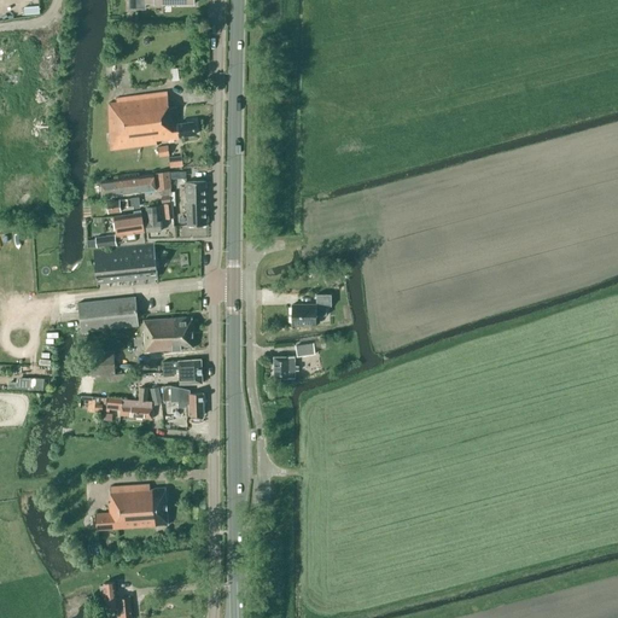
[(192,136),(192,135),(196,134),(193,121),(178,123),(176,106),(169,108),(167,92),(116,98),(116,103),(109,103),(110,150),(157,144),(156,140),(186,135),(188,136),(192,136)]
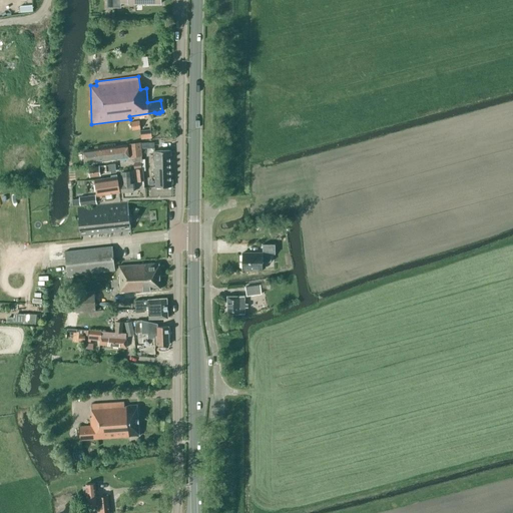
[(132,130),(140,128),(139,120),(130,122),(132,130)]
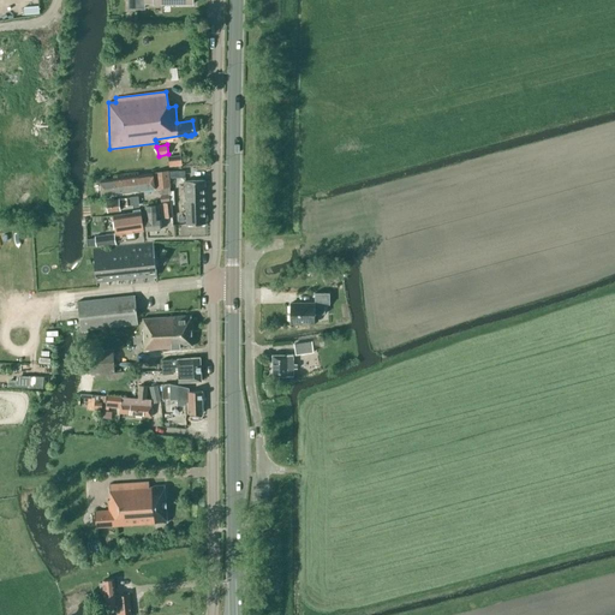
[(180,155),(167,156),(168,167),(181,166),(180,155)]
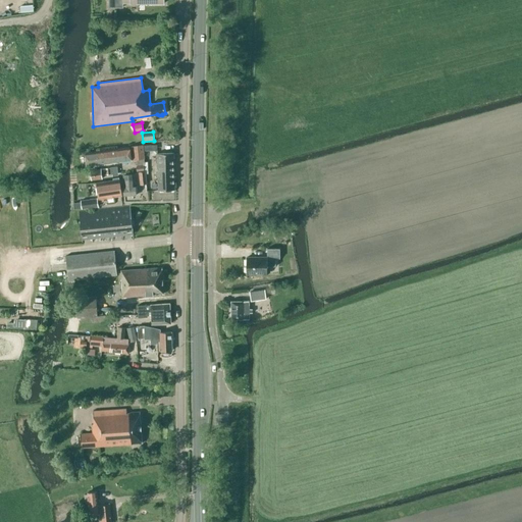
[(136,159),(137,165),(145,164),(144,159),(144,158),(143,145),(132,147),(133,160),(136,159)]
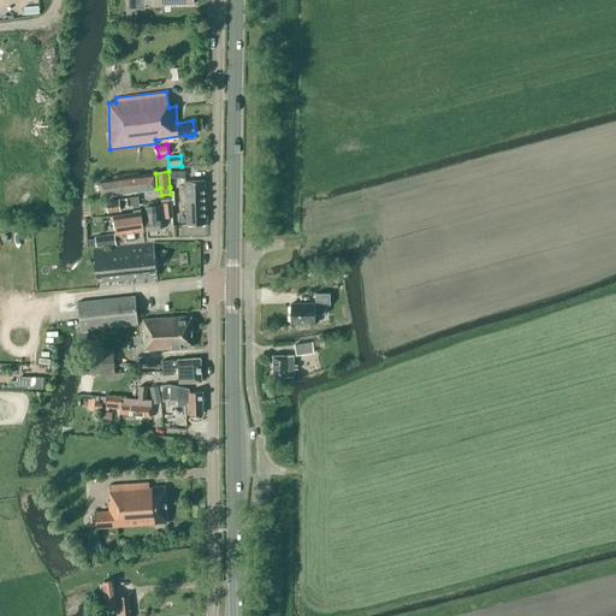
[(154,189),(153,175),(138,176),(141,190),(154,189)]
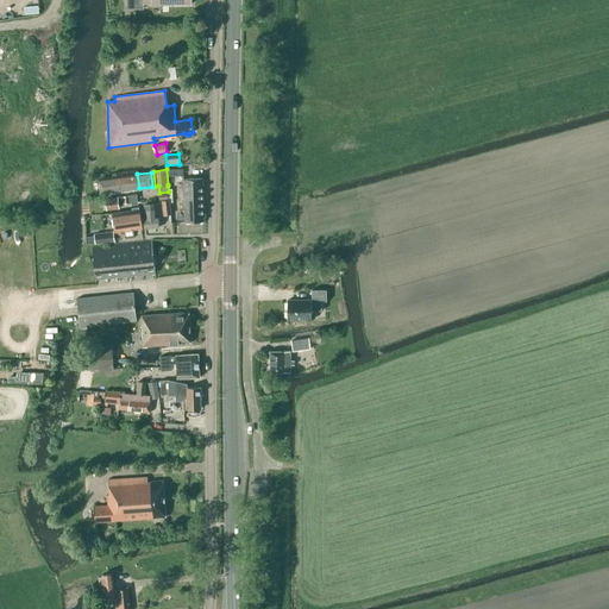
[(137,174),(112,177),(113,192),(139,188),(137,174)]
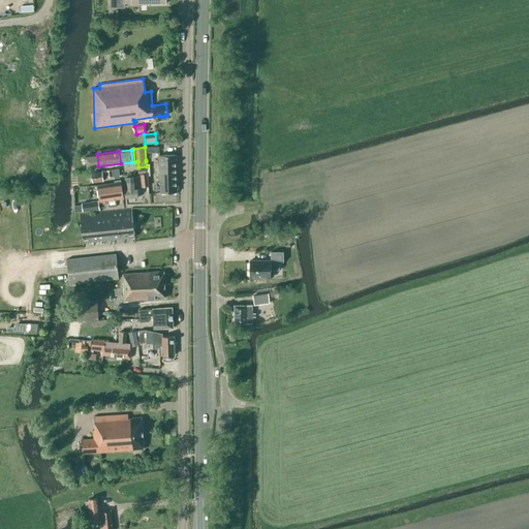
[(88,167),(98,166),(97,154),(86,155),(88,167)]
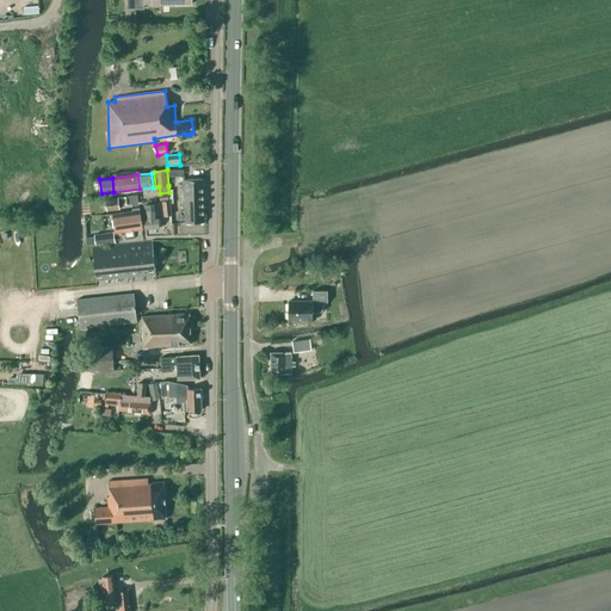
[(183,180),(185,223),(204,222),(202,179),(183,180)]
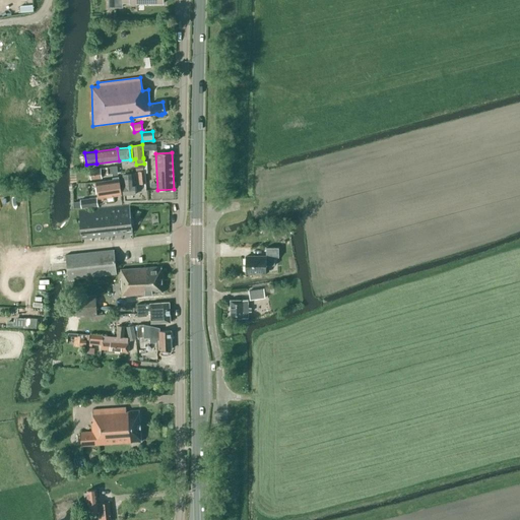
[(102,178),(102,175),(101,169),(89,170),(90,179),(102,178)]
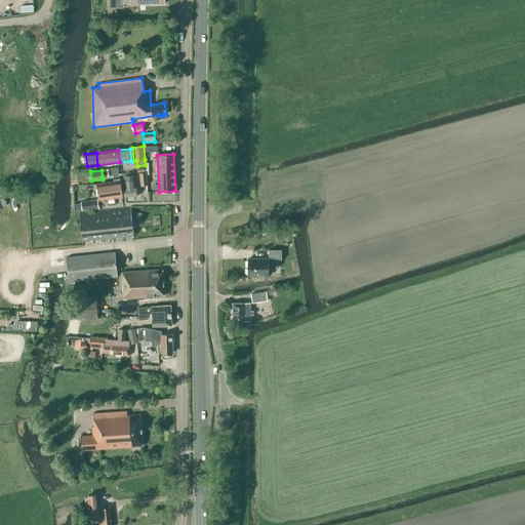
[(139,173),(140,186),(148,185),(146,172),(139,173)]
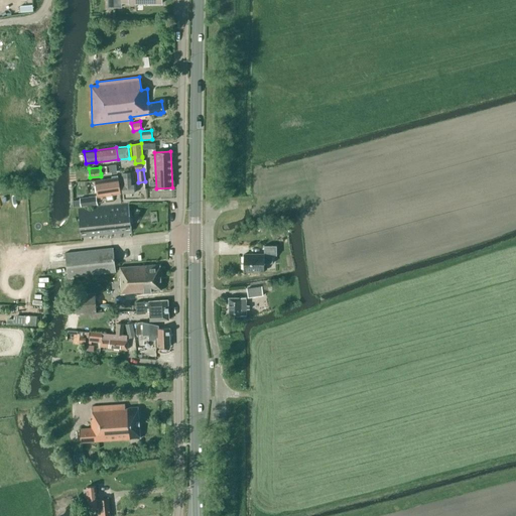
[(132,172),(122,172),(123,183),(122,183),(123,195),(134,194),(133,182),(132,183),(132,176),(132,172)]
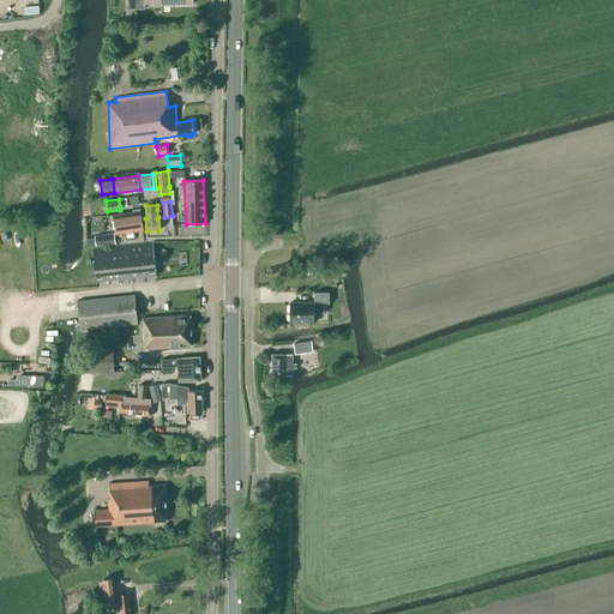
[(131,233),(130,230),(143,229),(140,212),(139,209),(134,210),(134,212),(114,215),(116,238),(121,236),(121,233),(131,233)]
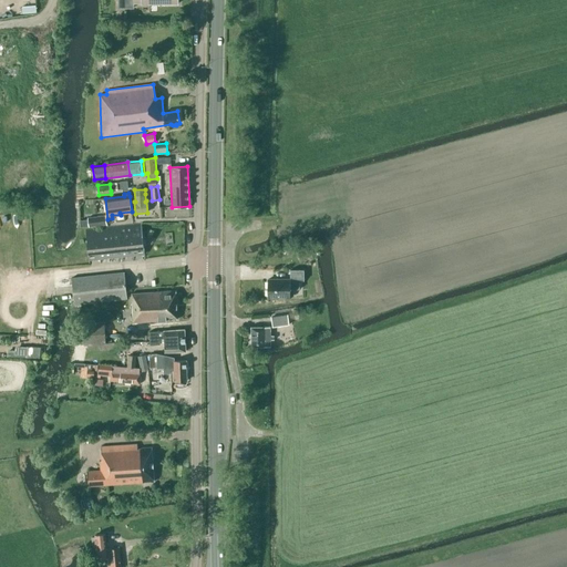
[(106,225),(105,216),(88,218),(89,227),(106,225)]
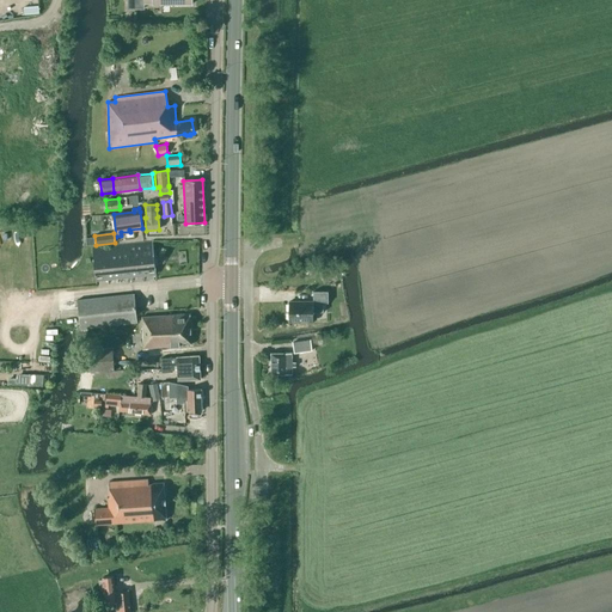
[(93,252),(96,281),(108,281),(109,286),(109,280),(155,275),(152,242),(151,242),(152,246),(105,251),(104,246),(104,251),(93,252)]
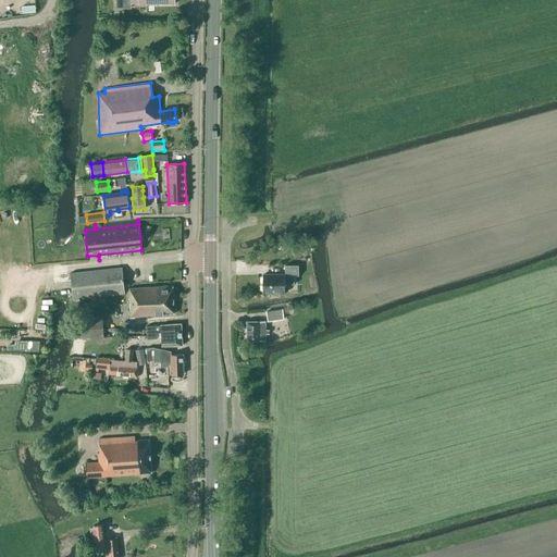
[(294,275),(298,275),(298,264),(285,264),(285,274),(262,274),(263,292),(285,292),(285,284),(294,283),(294,275)]
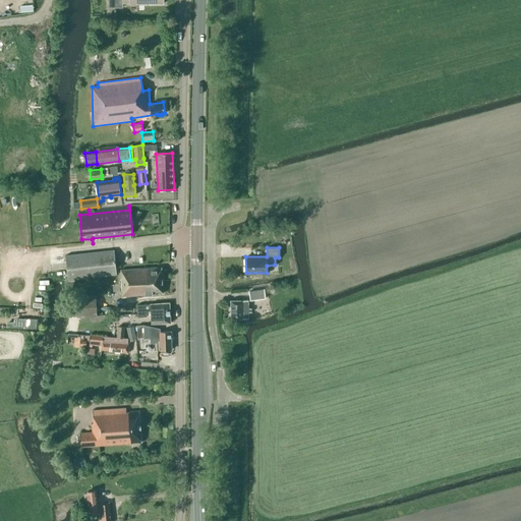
[(65,255),(68,280),(117,275),(114,250),(65,255)]
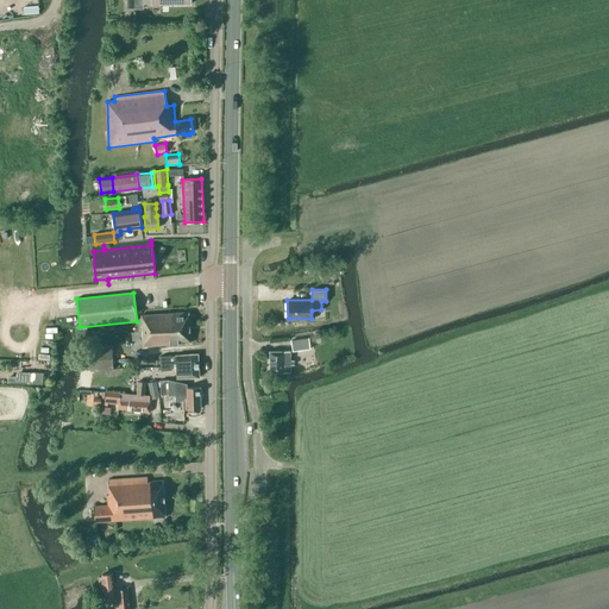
[(142,316),(143,347),(190,344),(189,313),(142,316)]
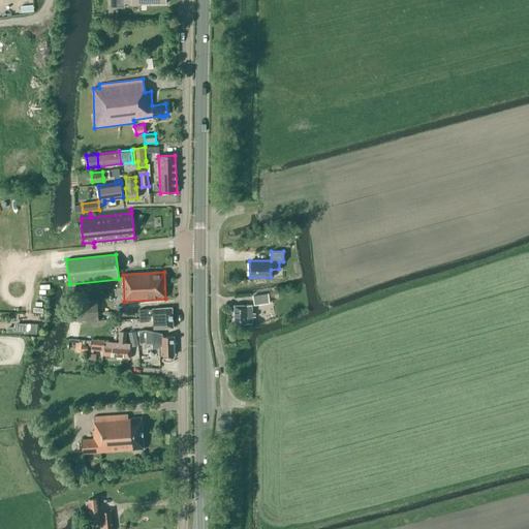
[(253,296),(254,306),(270,303),(269,293),(253,296)]
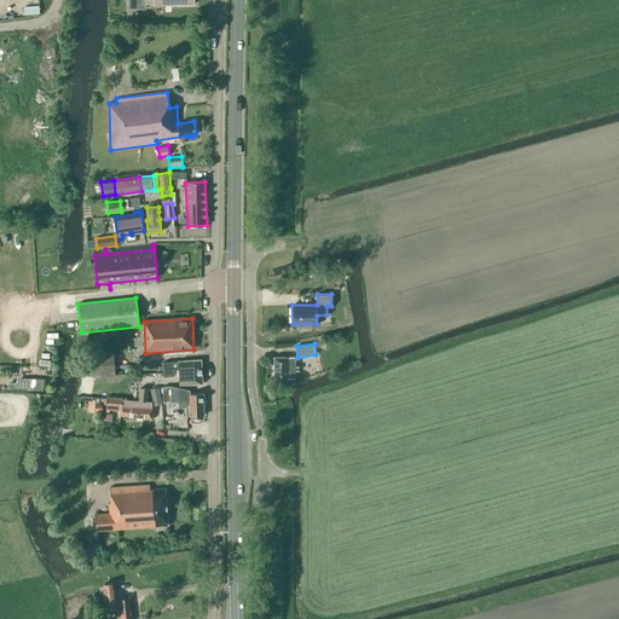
[(90,353),(92,377),(115,376),(114,352),(90,353)]
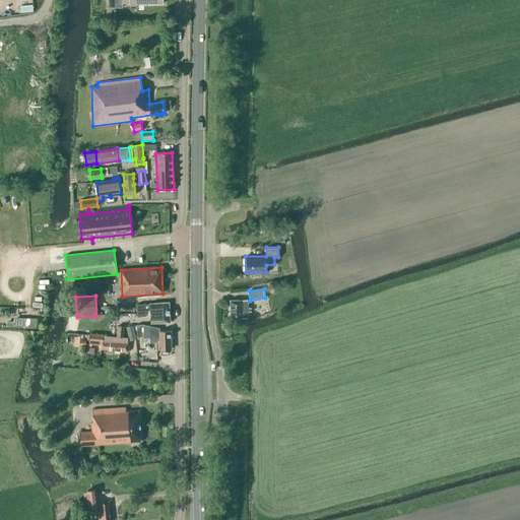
[(237,323),(248,321),(248,318),(248,312),(251,312),(251,308),(248,308),(248,300),(243,300),(231,300),(231,318),(237,318),(237,323)]
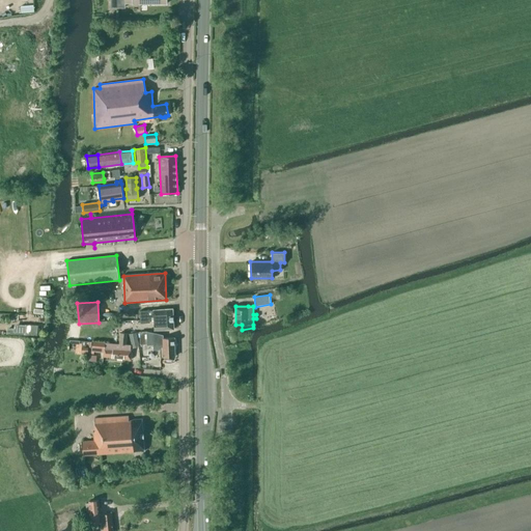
[(173,329),(172,309),(155,310),(139,311),(140,323),(149,323),(149,320),(155,320),(155,322),(155,328),(162,328),(162,330),(173,329)]
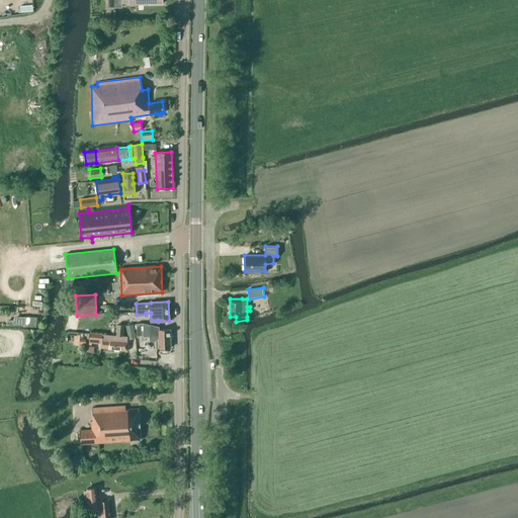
[(24,317),(14,317),(14,321),(13,327),(23,327),(24,317)]
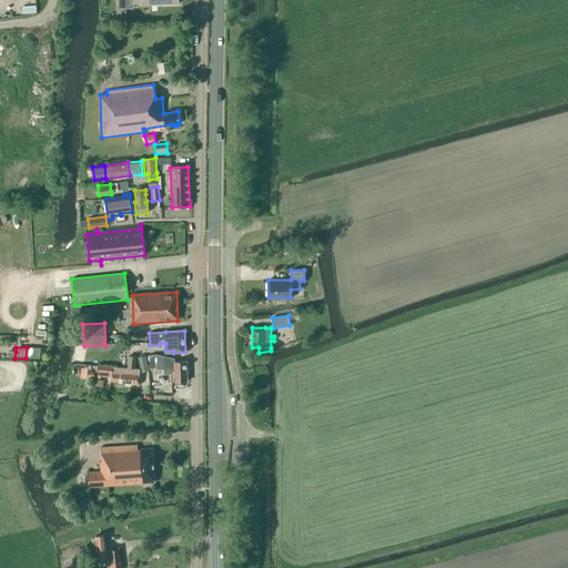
[(41,358),(41,348),(27,348),(28,359),(41,358)]
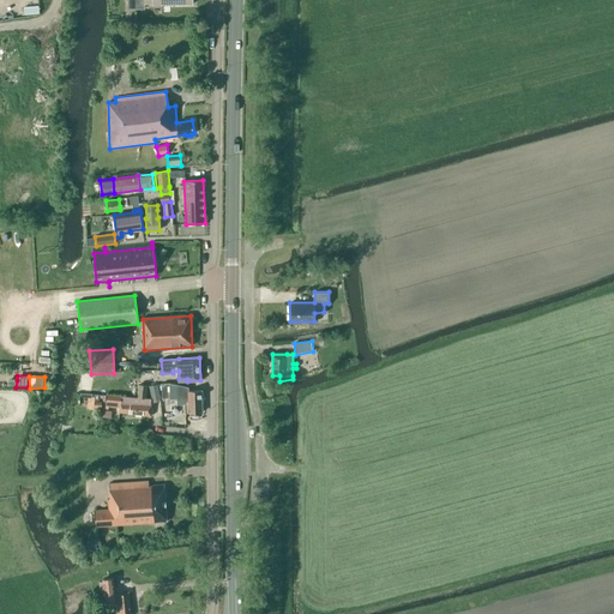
[(149,386),(152,401),(162,399),(158,384),(149,386)]
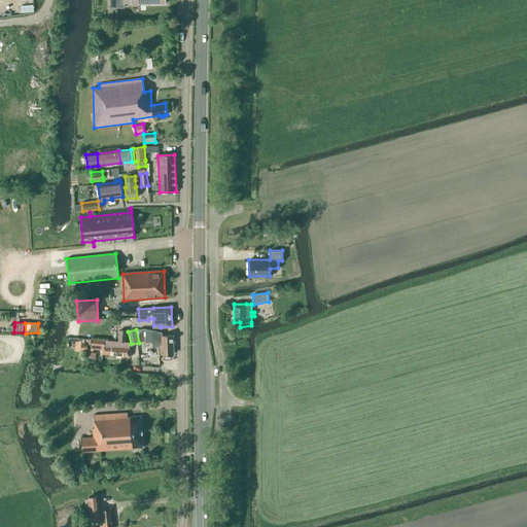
[(159,347),(159,354),(173,354),(172,335),(162,336),(162,332),(145,329),(138,329),(139,342),(145,342),(151,342),(152,347),(159,347)]
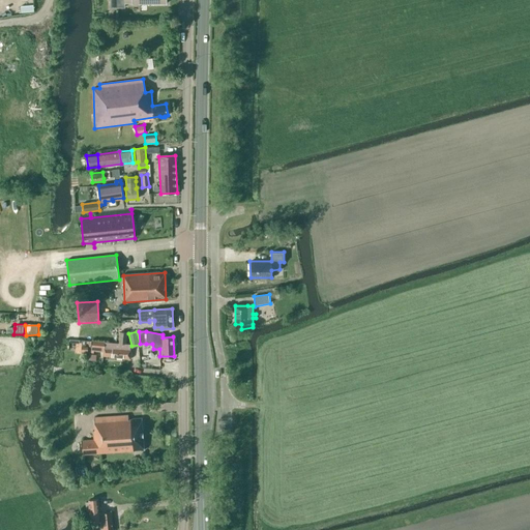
[(126,344),(127,333),(119,332),(118,344),(126,344)]
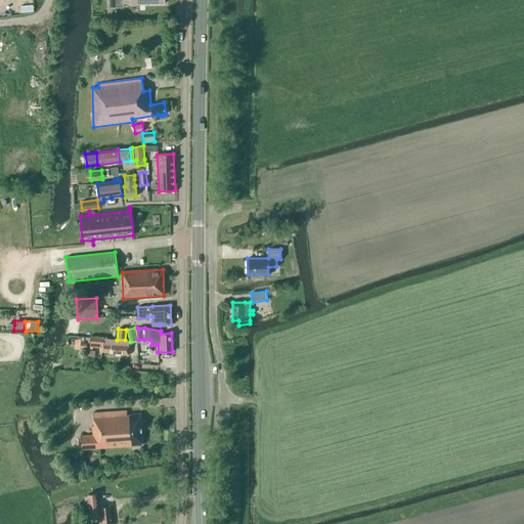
[(110,353),(129,355),(130,345),(128,345),(129,341),(125,340),(117,340),(90,338),(90,344),(99,345),(99,343),(102,344),(101,352),(111,352),(110,353)]
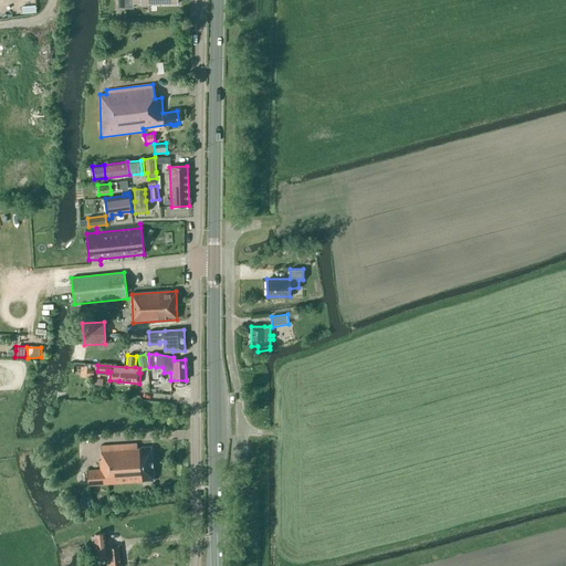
[(87,471),(87,485),(154,481),(150,447),(137,448),(136,443),(101,446),(102,460),(100,460),(101,470),(87,471)]
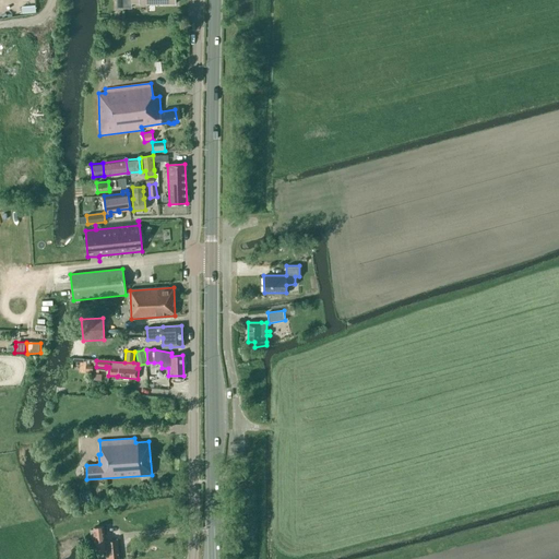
[(119,558),(118,540),(105,542),(103,526),(94,527),(95,543),(96,556),(108,555),(108,558),(119,558)]
